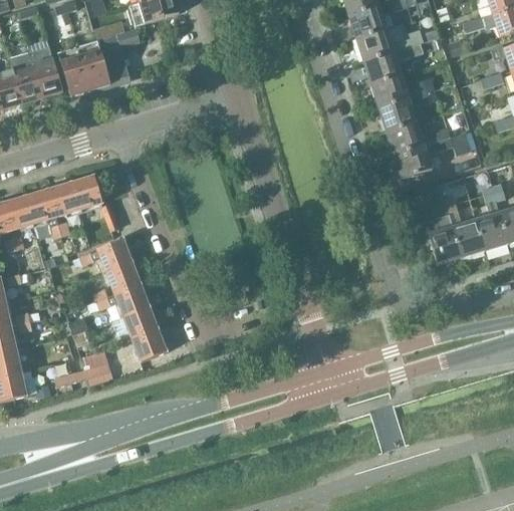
[(7,0),(0,2),(0,11),(10,9),(7,0)]
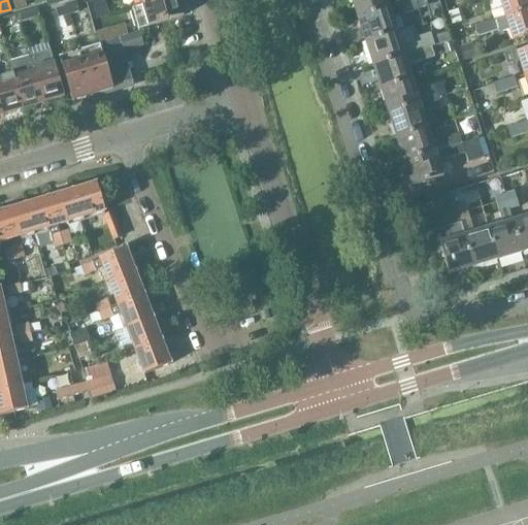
[(92,0),(93,2),(98,17),(110,13),(105,0),(92,0)]
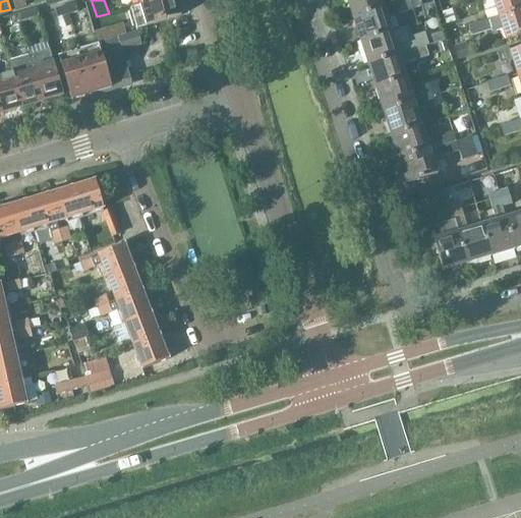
[(130,6),(136,26),(181,13),(177,0),(151,0),(140,3),(130,6)]
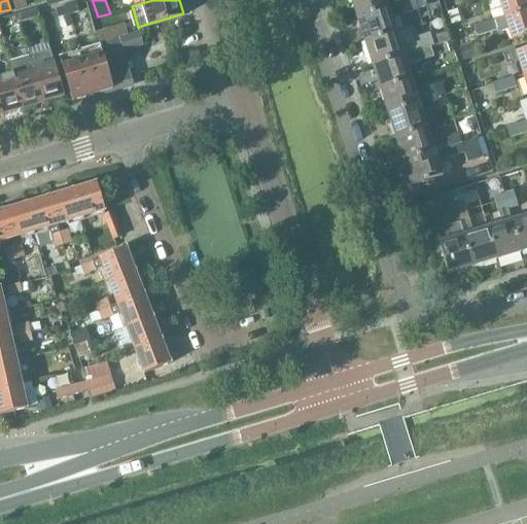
[(351,0),(356,16),(388,6),(386,0),(351,0)]
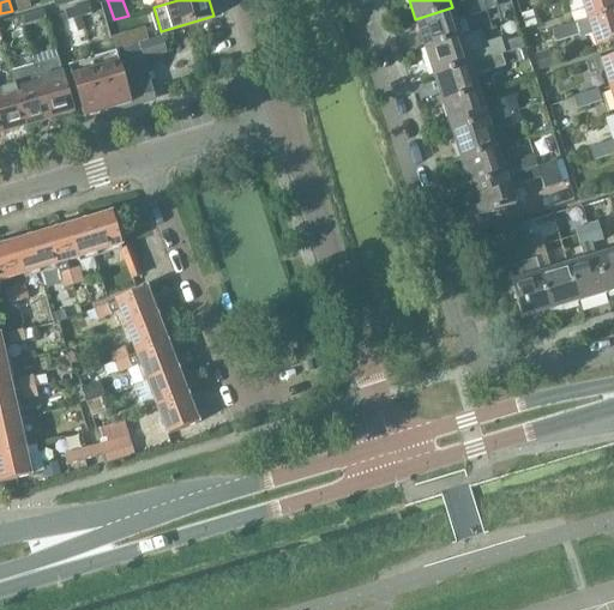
[(473,0),(465,2),(452,7),(415,19),(423,47),(462,35),(474,31),(469,13),(487,8),(485,0),(473,0)]
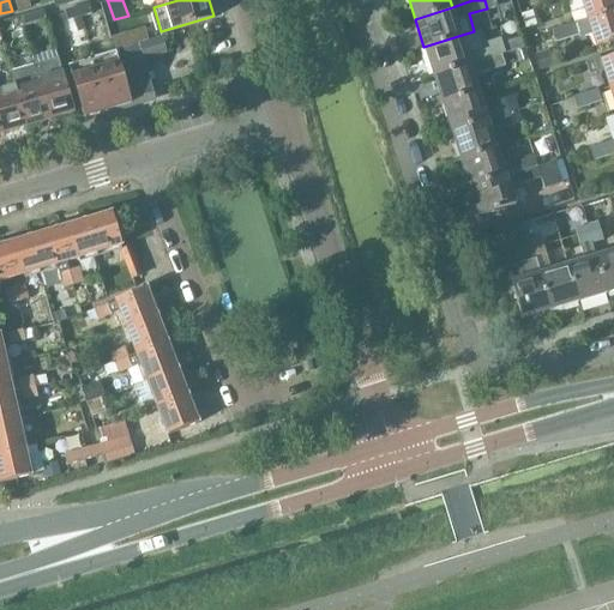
[(581,0),(588,18),(613,8),(613,0),(581,0)]
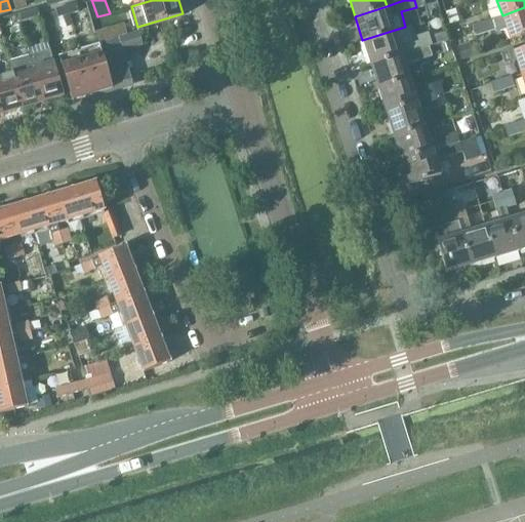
[(66,4),(68,12),(78,9),(76,1),(66,4)]
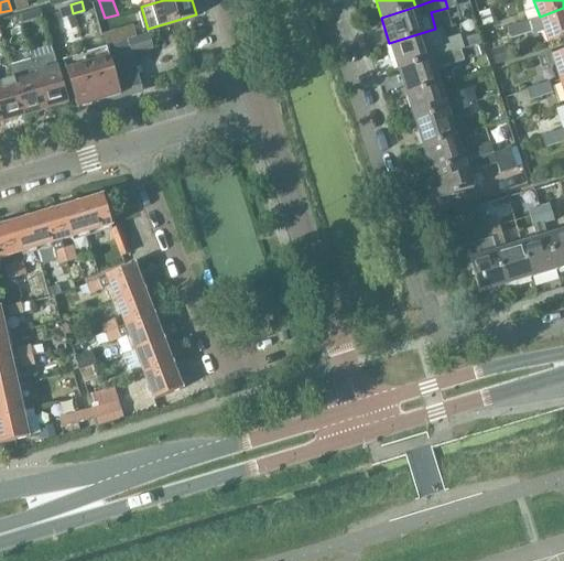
[(62,17),(73,13),(71,4),(60,8),(62,17)]
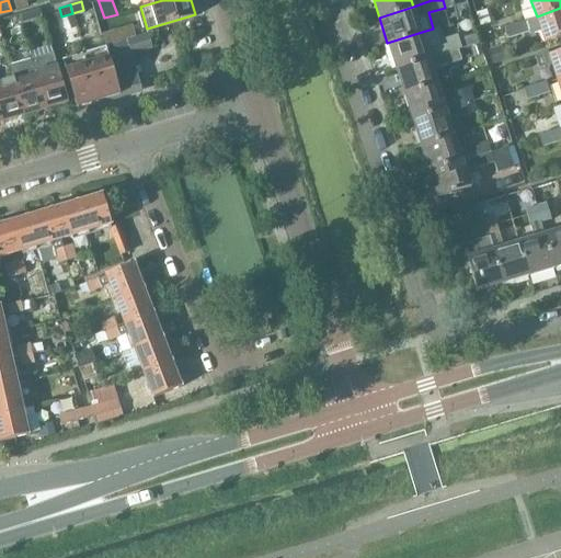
[(43,15),(41,7),(19,13),(22,22),(43,15)]
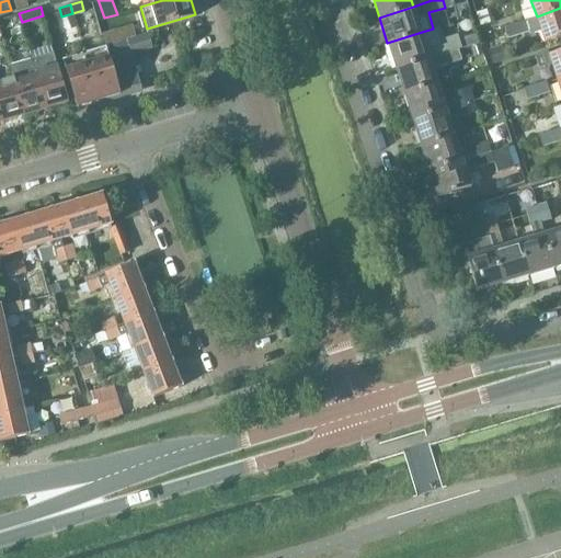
[(540,27),(544,40),(545,41),(560,35),(560,8),(537,16),(526,20),(526,18),(515,22),(517,32),(528,29),(529,32),(540,27)]
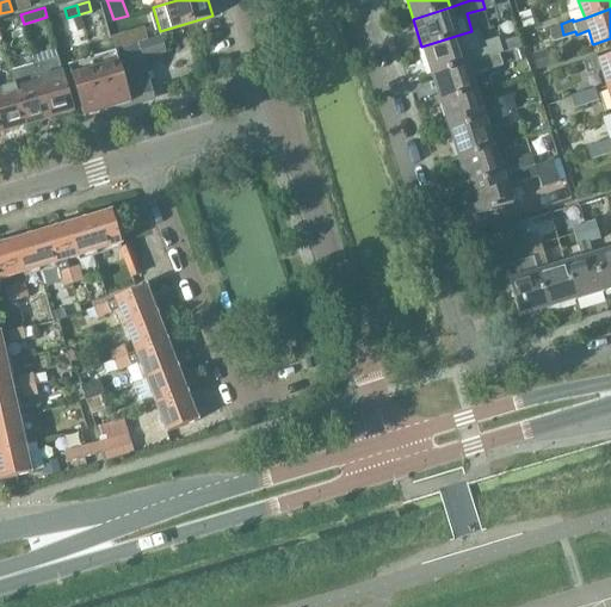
[(24,24),(20,14),(0,19),(0,29),(0,31),(24,24)]
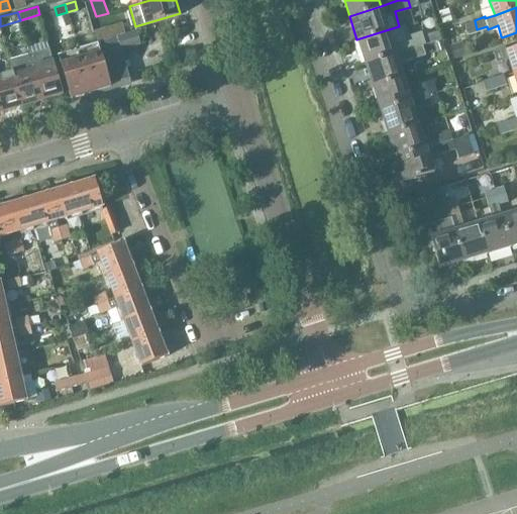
[(475,20),(463,23),(468,33),(477,29),(475,20)]
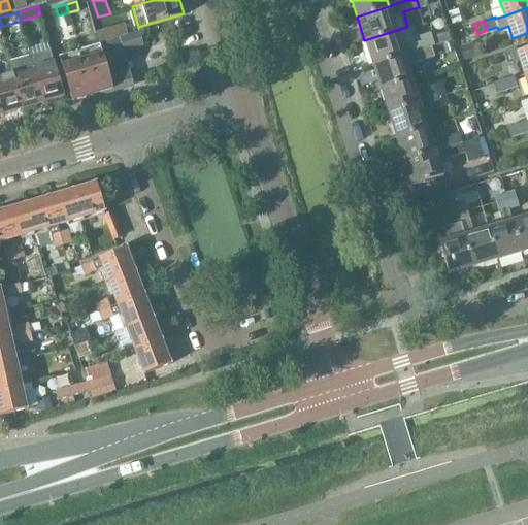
[(110,26),(97,30),(100,41),(104,40),(113,37),(113,36),(110,26)]
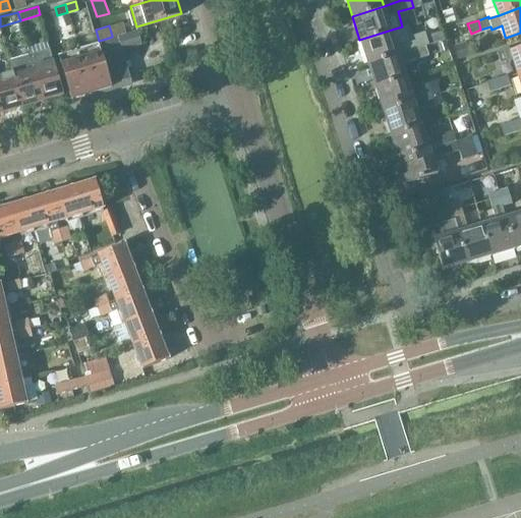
[(443,29),(425,35),(428,45),(447,39),(443,29)]
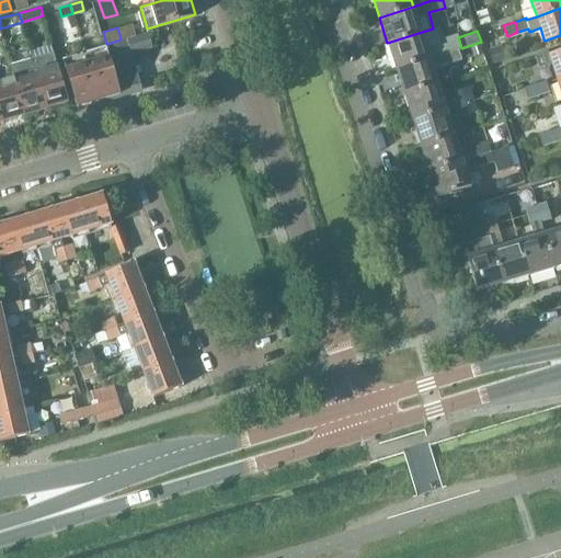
[(496,31),(488,33),(491,46),(500,43),(496,31)]
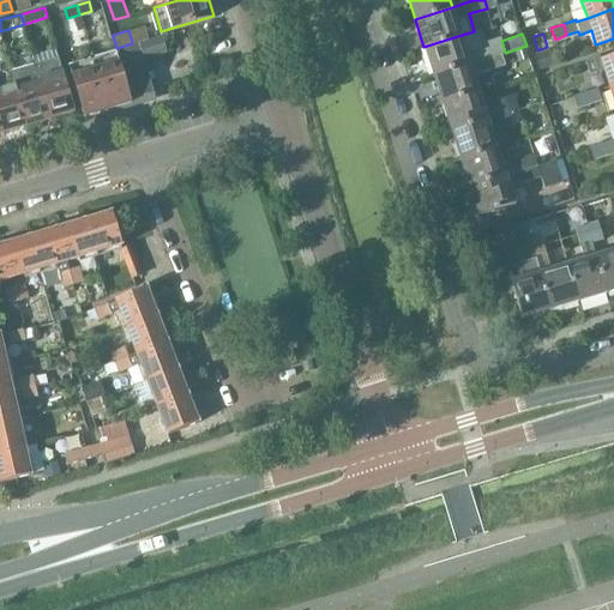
[(156,94),(143,53),(167,46),(163,35),(132,43),(121,47),(116,48),(68,62),(84,114),(156,94)]
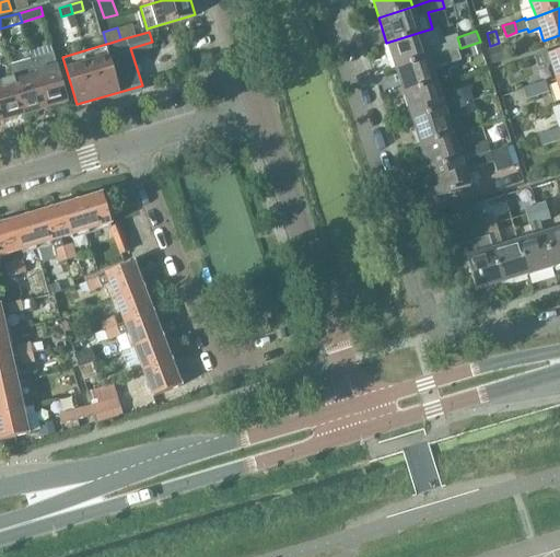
[(426,48),(421,32),(386,43),(395,68),(429,58),(441,54),(456,48),(453,38),(438,44),(426,48)]
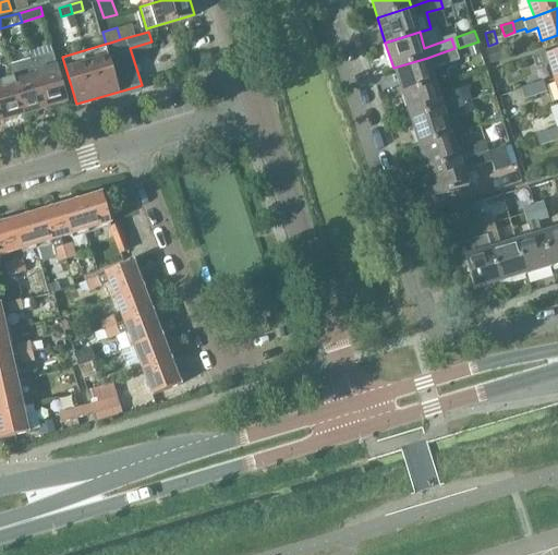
[(478,43),(469,46),(472,53),(481,51),(478,43)]
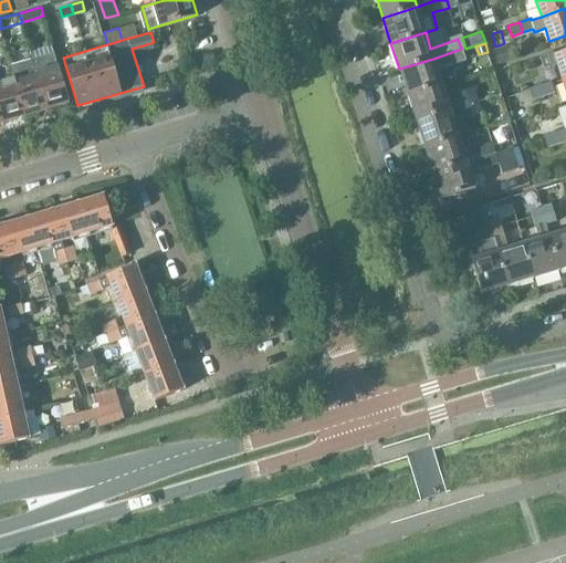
[(506,45),(494,50),(499,62),(511,58),(506,45)]
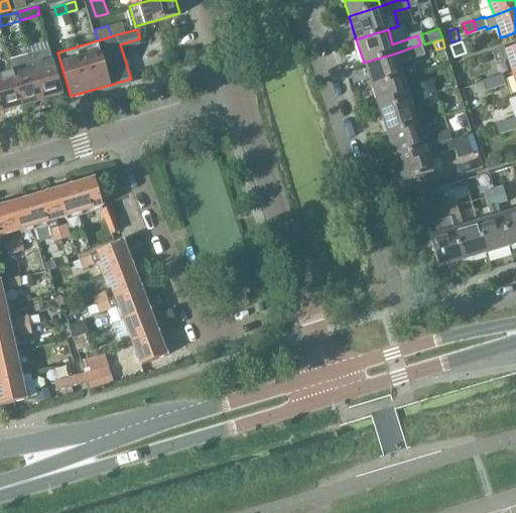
[(512,72),(515,70),(515,45),(505,49),(504,46),(492,50),(495,60),(507,56),(512,72)]
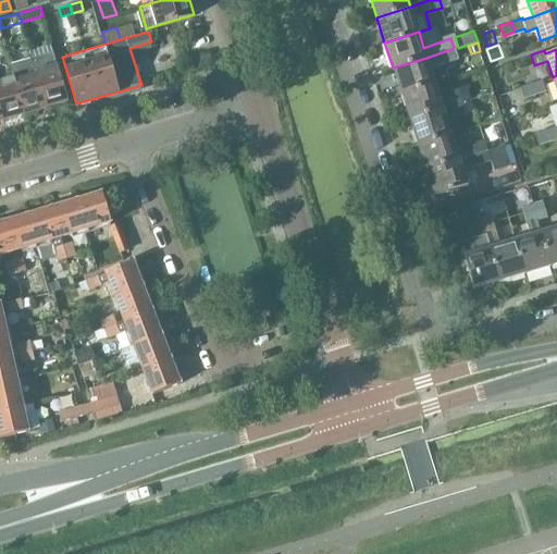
[(53,50),(32,57),(47,106),(69,99),(53,50)]
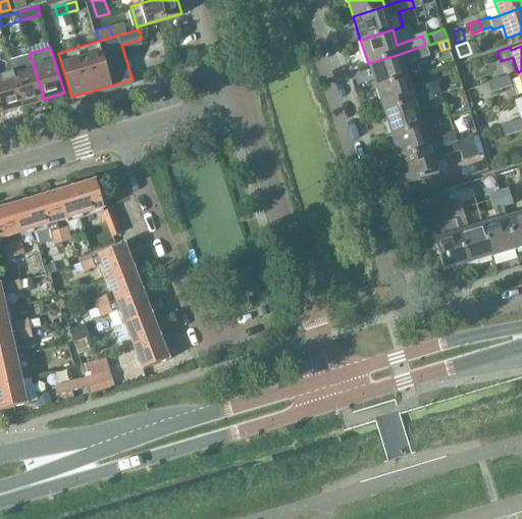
[(10,59),(13,70),(23,105),(44,99),(30,53),(10,59)]
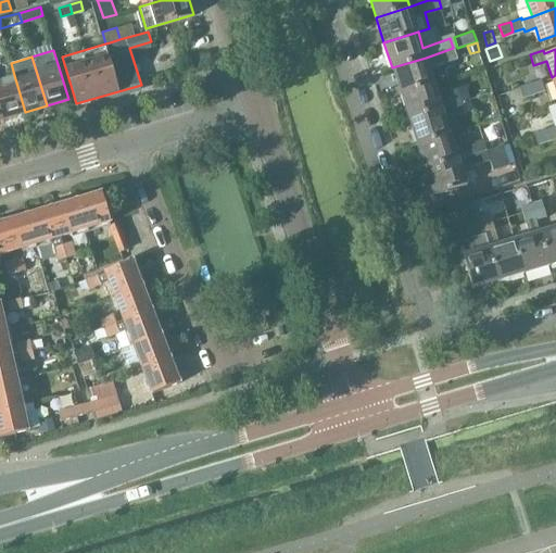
[(433,82),(426,58),(392,67),(400,92),(433,82)]
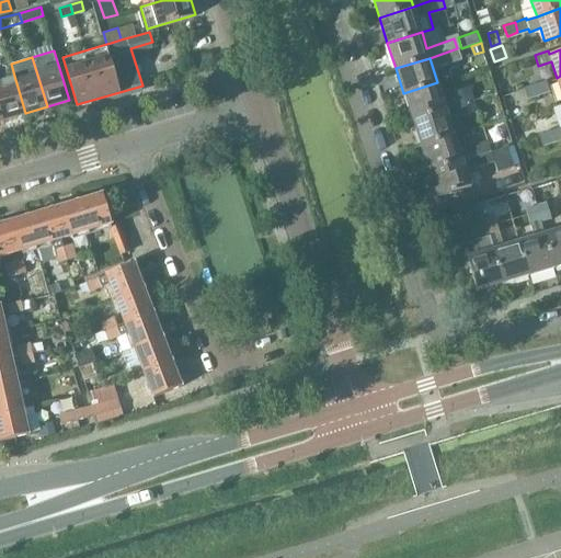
[(0,79),(0,105),(4,120),(25,113),(14,76),(0,79)]
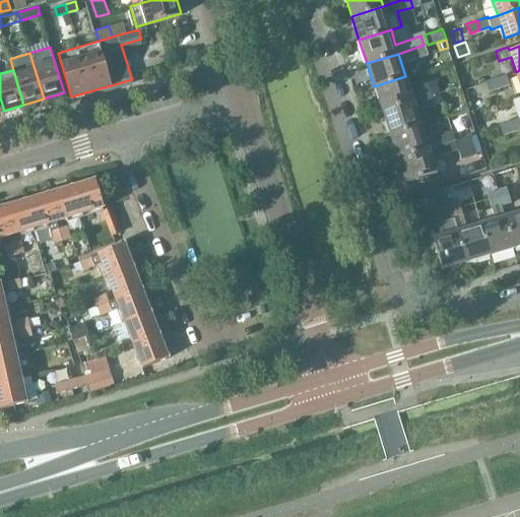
[(506,74),(496,77),(499,87),(509,83),(506,74)]
